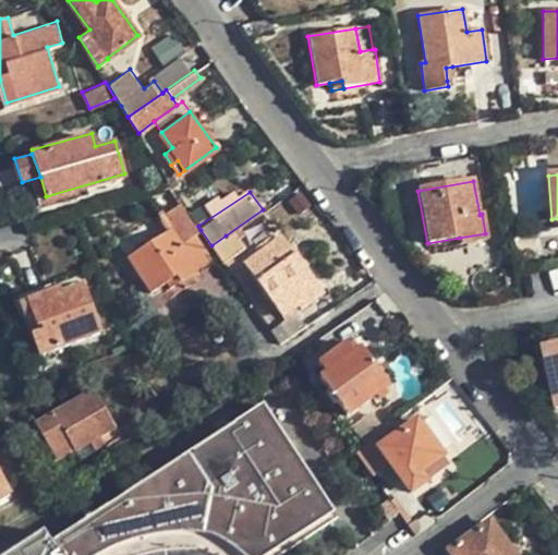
[(195,232),(201,230),(198,226),(181,202),(166,212),(174,226),(129,255),(149,288),(164,279),(174,272),(180,278),(211,258),(195,232)]
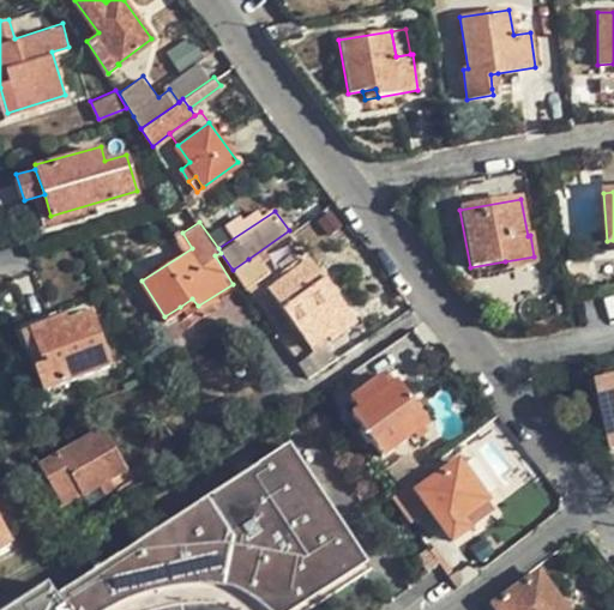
[(312,344),(329,333),(319,320),(342,305),(307,257),(295,265),(287,254),(277,263),(284,272),(269,285),(312,344)]
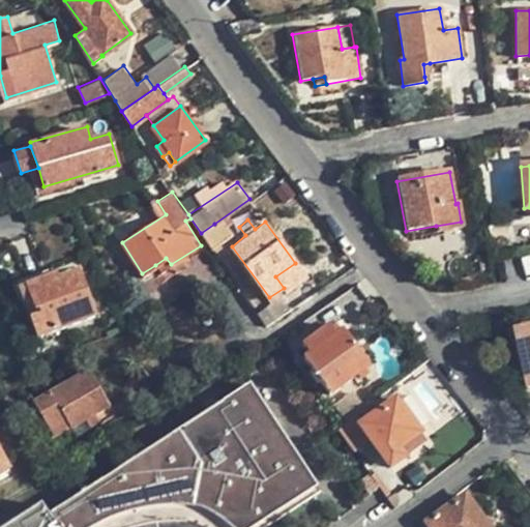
[(462,228),(461,222),(436,226),(438,232),(462,228)]
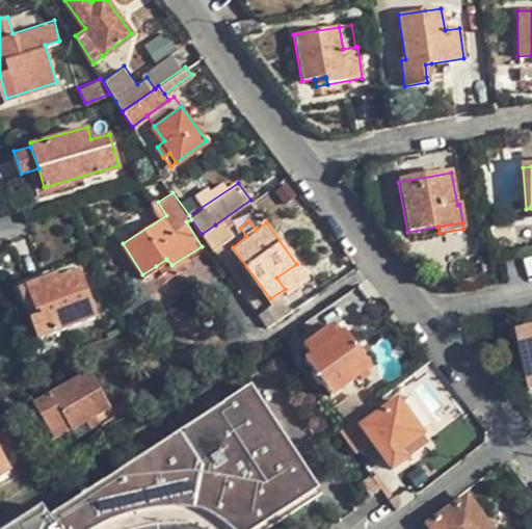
[(225,239),(215,225),(202,234),(212,248),(225,239)]
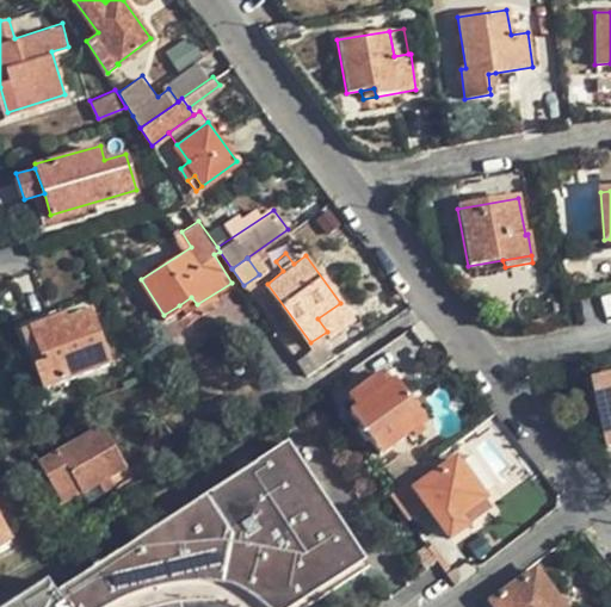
[(184,313),(197,304),(191,297),(179,305),(184,313)]
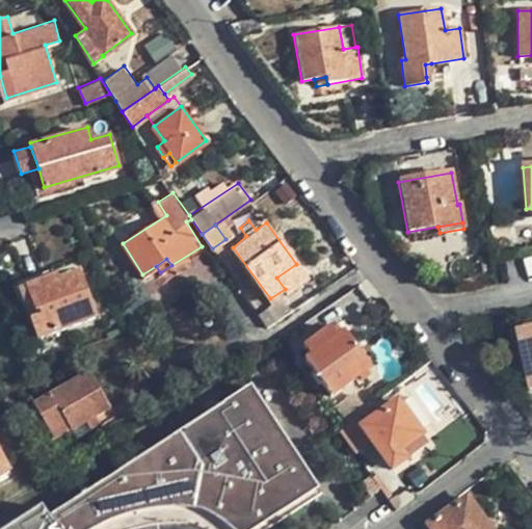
[(307,276),(296,264),(276,278),(285,289),(287,292),(307,276)]
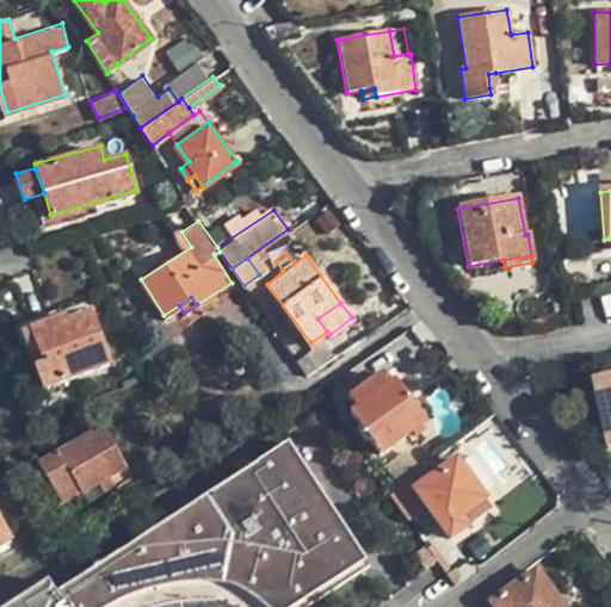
[(66,313),(30,326),(42,359),(31,363),(41,385),(109,361),(88,309),(68,316),(66,313)]
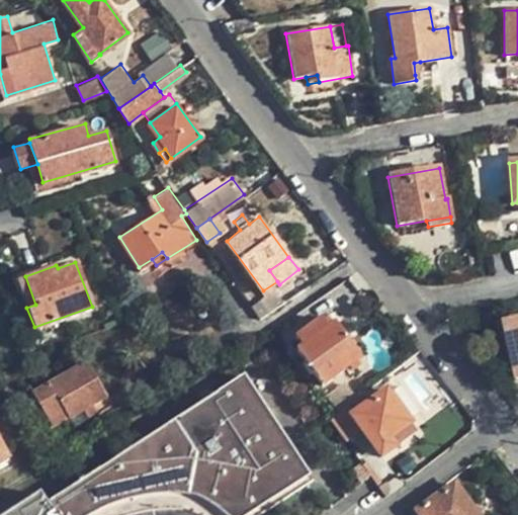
[(16,279),(26,308),(35,305),(25,276),(16,279)]
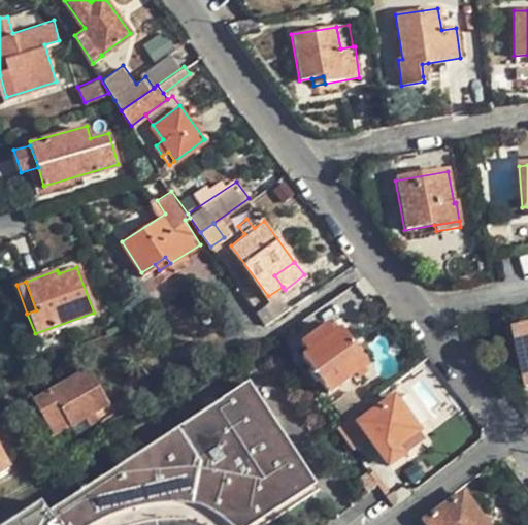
[(255,310),(263,324),(276,315),(268,302),(255,310)]
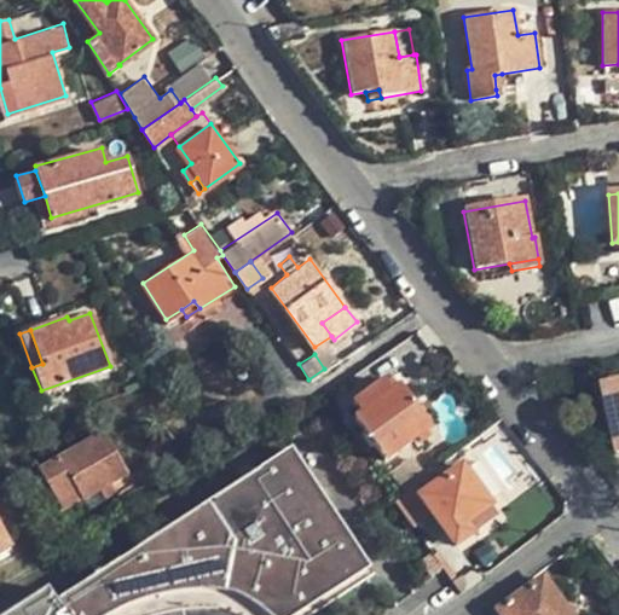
[(618,378),(597,383),(612,452),(618,451),(618,378)]
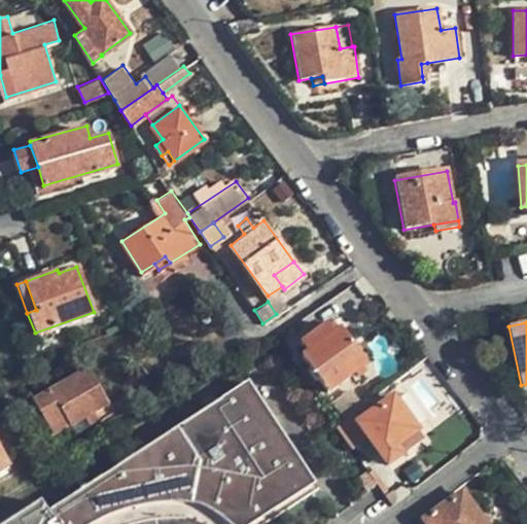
[(365,360),(339,325),(301,354),(302,356),(299,357),(315,380),(318,378),(326,389),(365,360)]
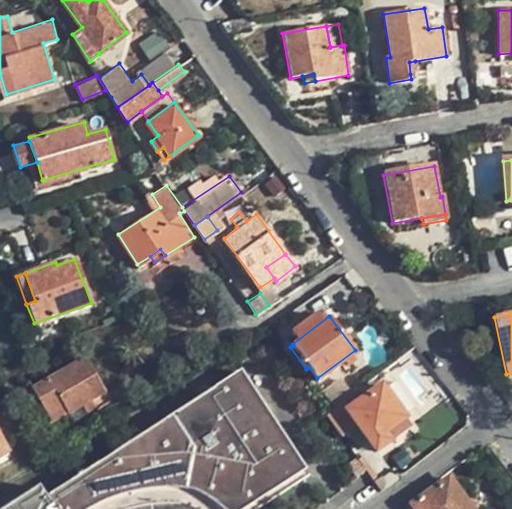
[(52,418),(67,410),(91,396),(105,389),(85,354),(32,384),(52,418)]
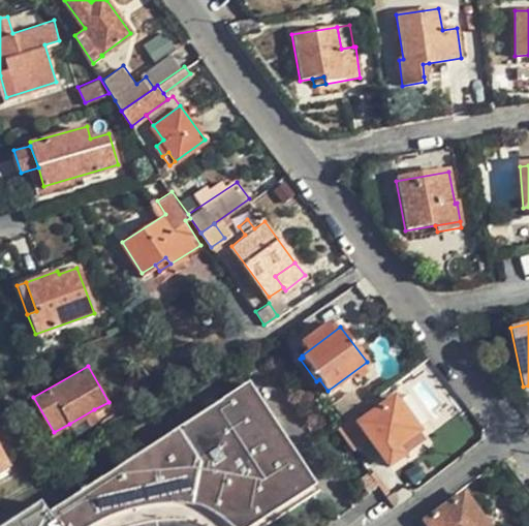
[(117,525),(119,525),(131,521),(147,518),(160,517),(184,517),(193,520),(205,525),(256,525),(314,488),(246,382),(47,511),(40,500),(0,525),(117,525)]
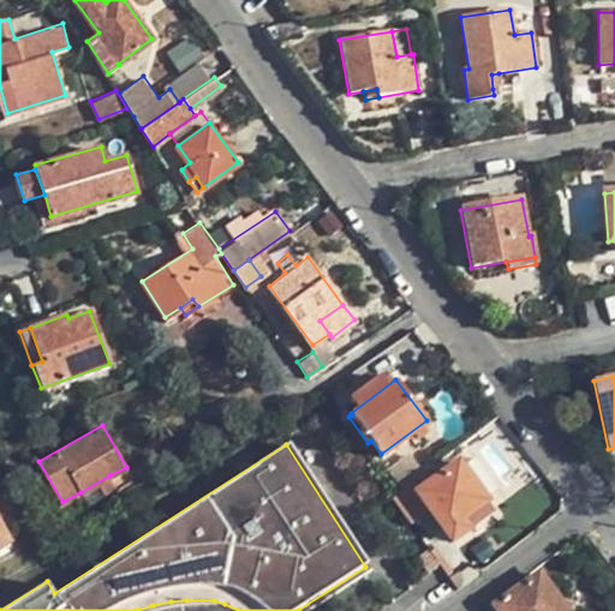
[(451,539),(471,526),(465,519),(488,502),(458,461),(451,465),(443,454),(429,463),(392,495),(410,520),(427,507),(451,539)]
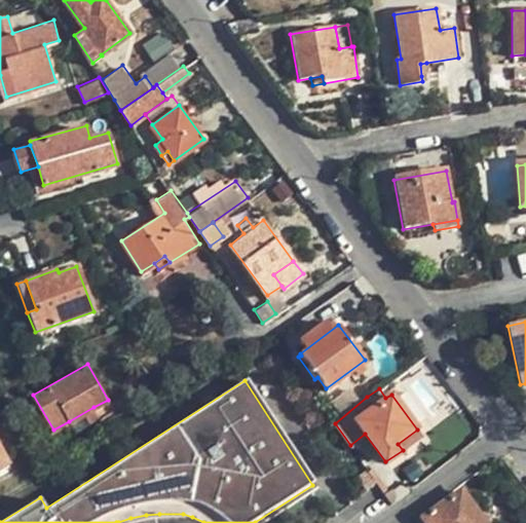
[(0,421),(10,417),(3,402),(0,403),(0,421)]
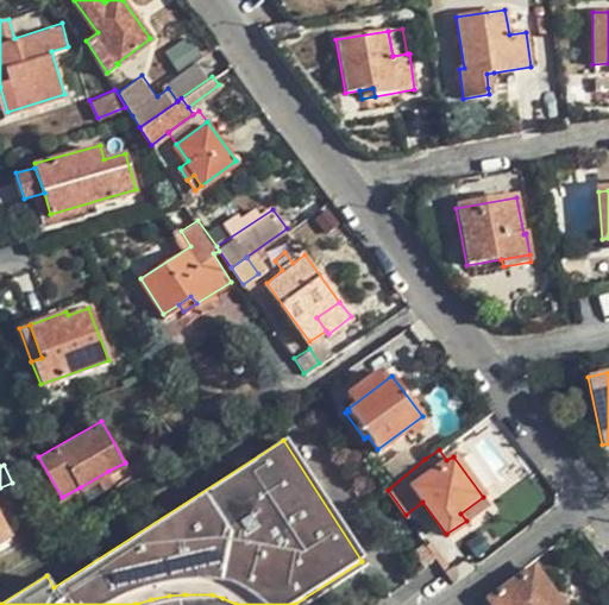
[(114,483),(108,471),(80,487),(86,498),(114,483)]
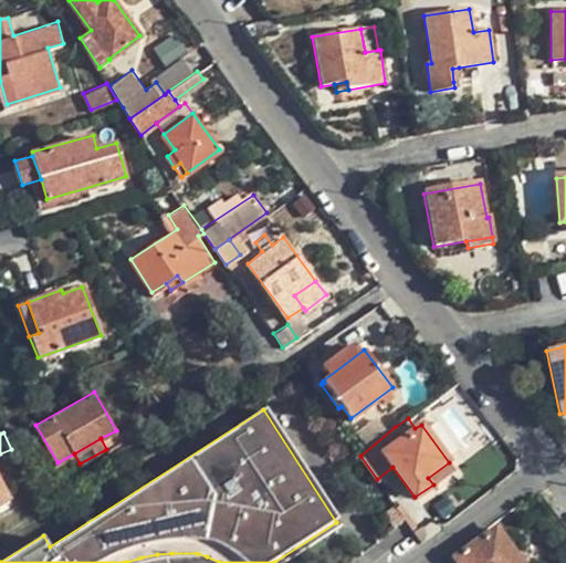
[(454,470),(449,462),(428,478),(433,485),(454,470)]
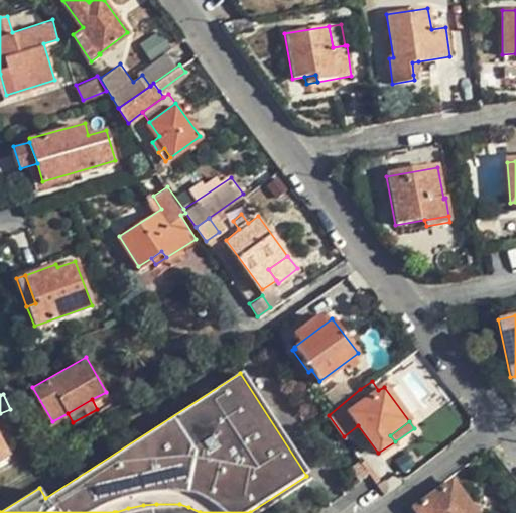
[(0,458),(8,454),(0,437),(0,458)]
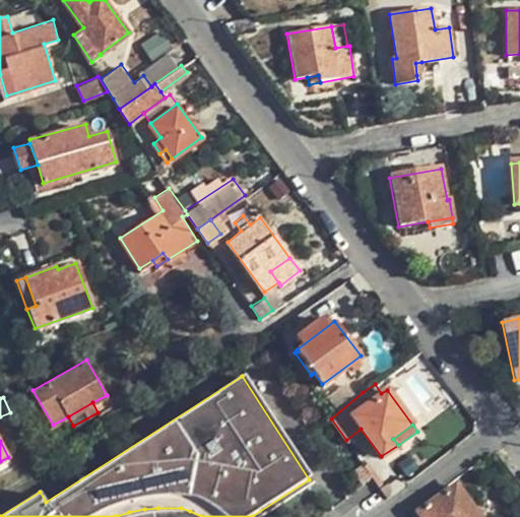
[(485,516),(461,482),(423,510),(428,516),(485,516)]
